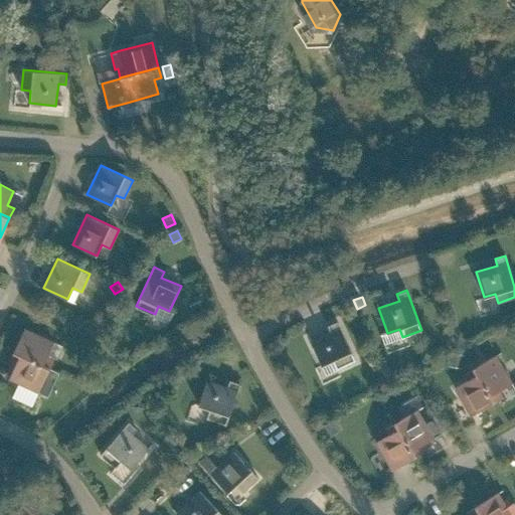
[(330,332),(311,341),(322,365),(333,360),(337,368),(355,360),(337,321),(327,326),(330,332)]
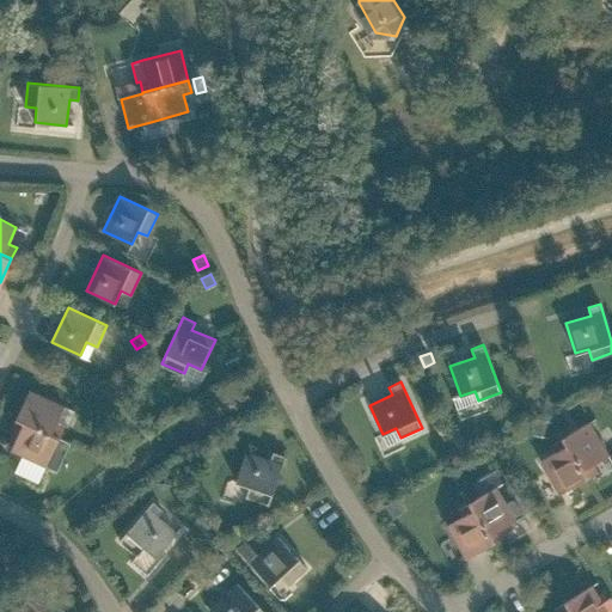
[(17,418),(59,438),(60,438),(65,427),(56,423),(65,407),(29,390),(17,418)]
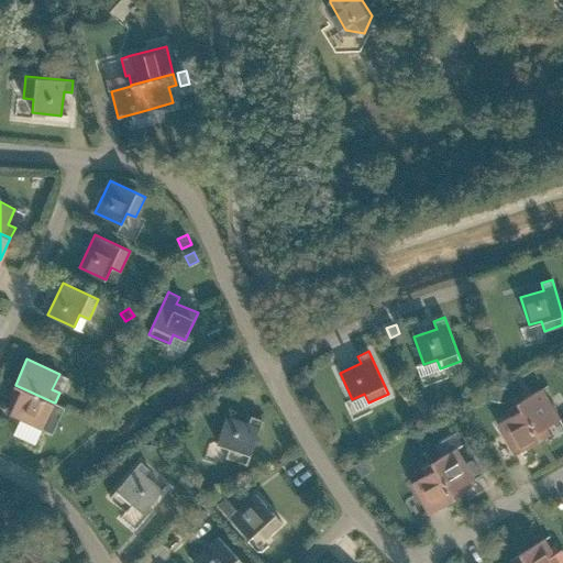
[(312,374),(302,372),(299,385),(309,387),(312,374)]
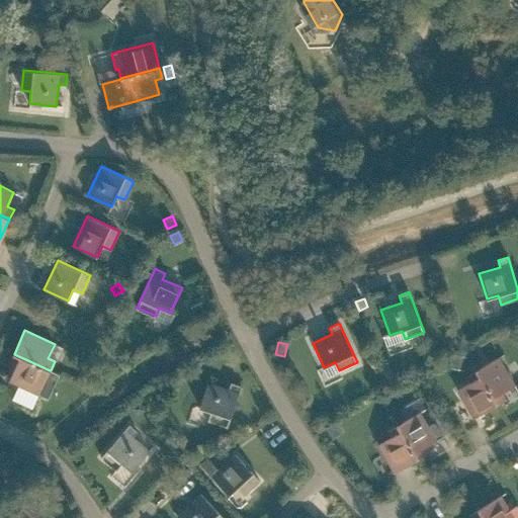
[(51,370),(50,370),(14,354),(9,363),(16,366),(9,380),(49,399),(60,374),(51,370)]
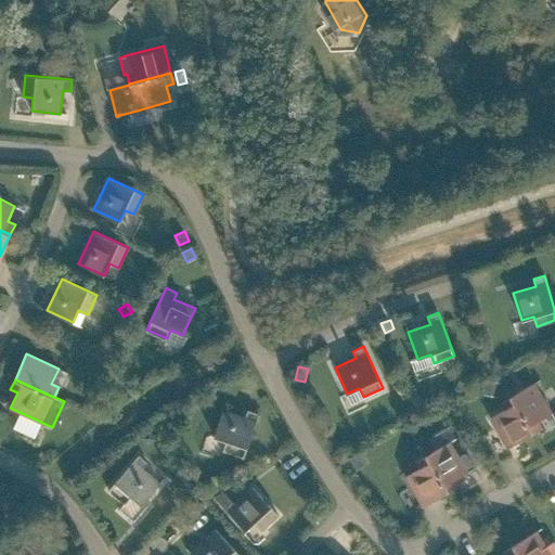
[(534,383),(510,397),(532,434),(542,427),(538,421),(552,413),(534,383)]
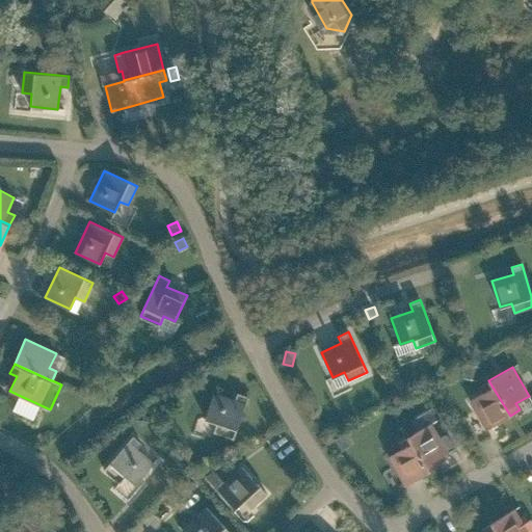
[(510,416),(488,380),(479,386),(483,392),(470,400),(487,429),(510,416)]
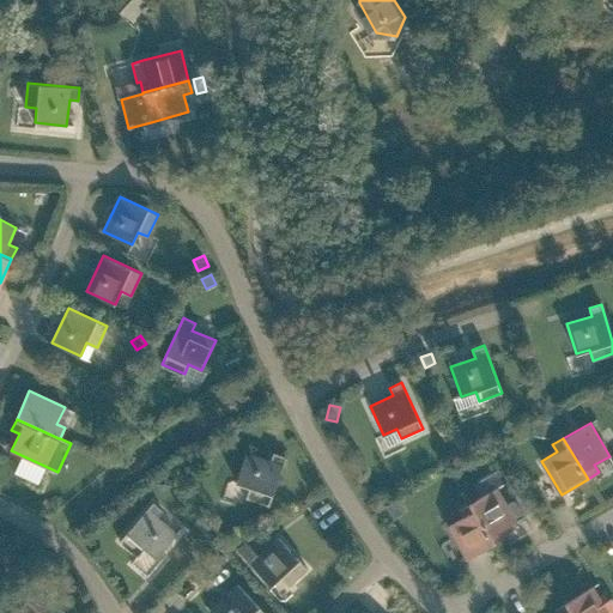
[(247,453),(236,483),(250,486),(247,497),(269,505),(286,456),(273,453),(271,461),(247,453)]
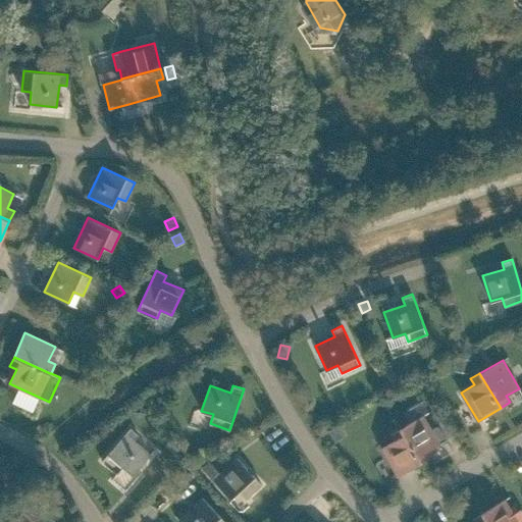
[(401,428),(421,463),(430,458),(426,451),(439,444),(423,415),(401,428)]
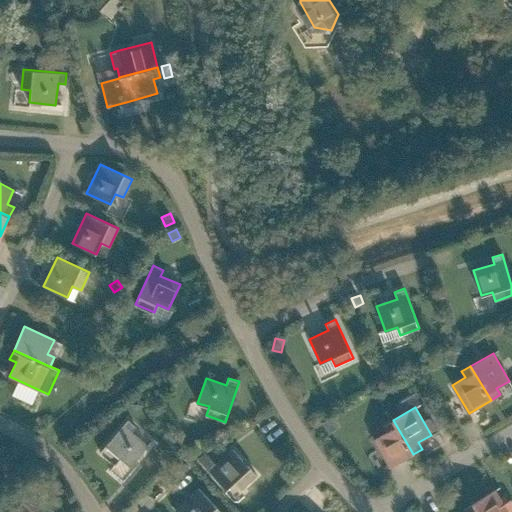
[(128,419),(100,452),(115,465),(121,458),(130,466),(148,446),(131,432),(136,426),(128,419)]
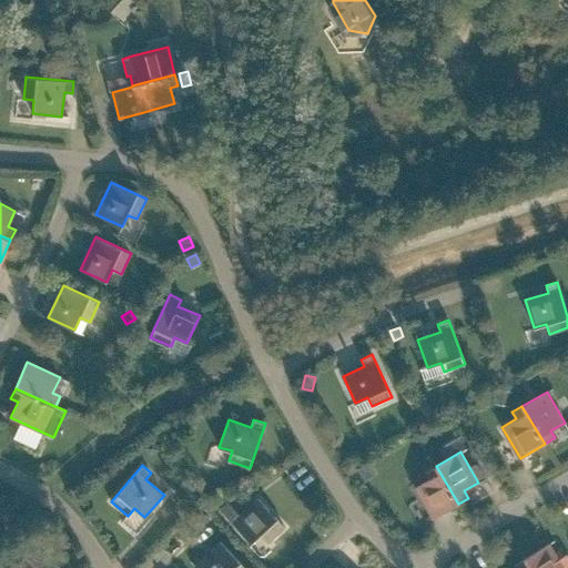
[(458,504),(436,466),(426,472),(429,478),(415,487),(433,518),(458,504)]
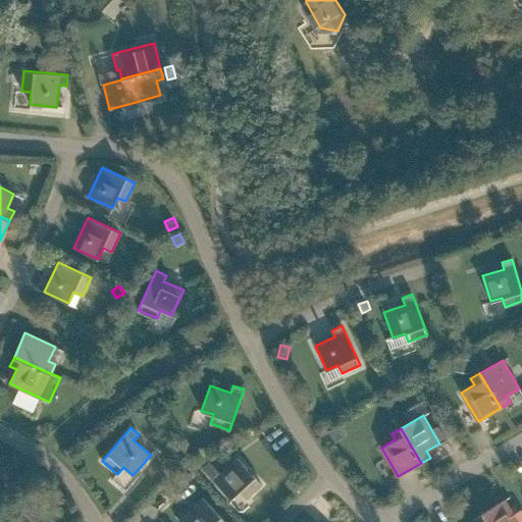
[(237,457),(213,479),(230,499),(240,490),(247,498),(262,483),(237,457)]
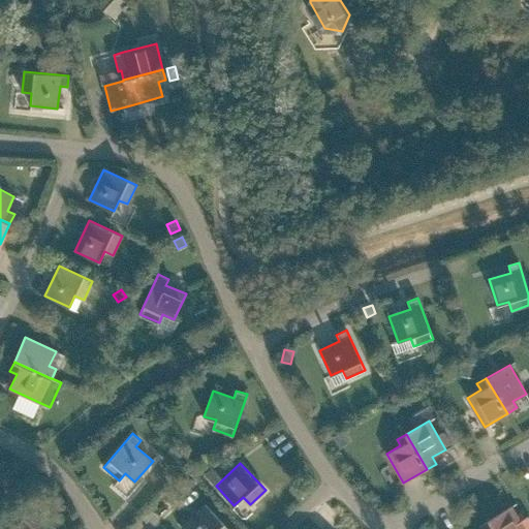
[(216,472),(212,467),(205,474),(211,480),(216,476),(216,472)]
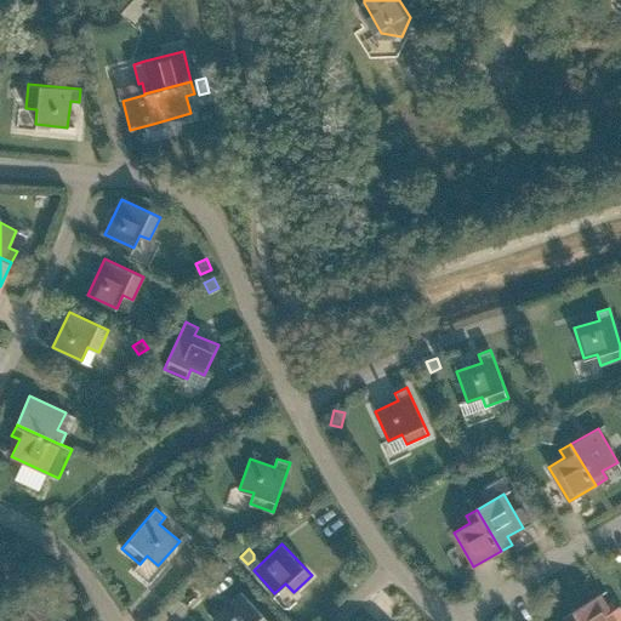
[(231,568),(221,557),(212,564),(222,575),(231,568)]
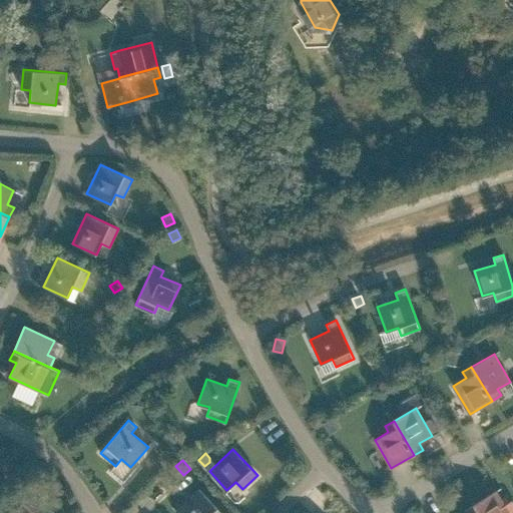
[(221,512),(199,489),(175,511),(177,512),(221,512)]
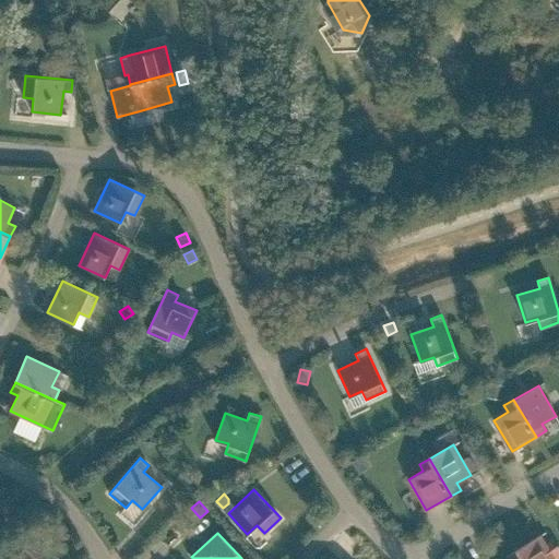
[(540,535),(516,549),(522,558),(558,558),(558,548),(557,545),(549,549),(540,535)]
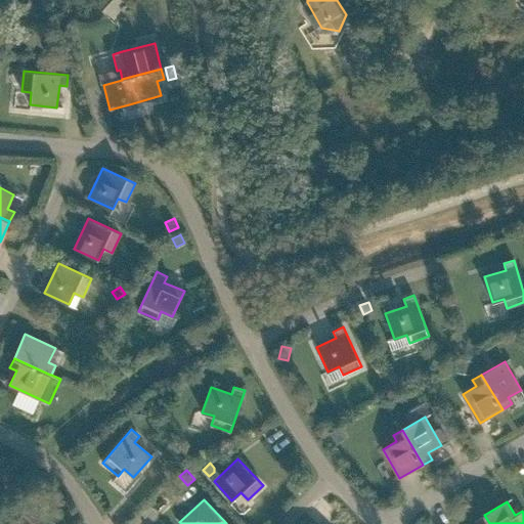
[(37,523),(24,513),(13,523),(37,523)]
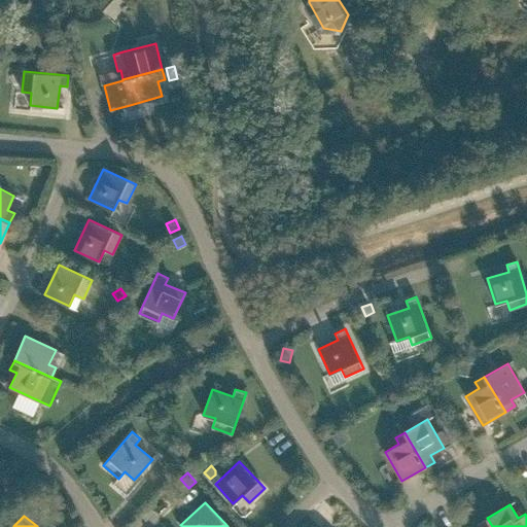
[(492,526),(487,518),(478,524),(479,526),(492,526)]
